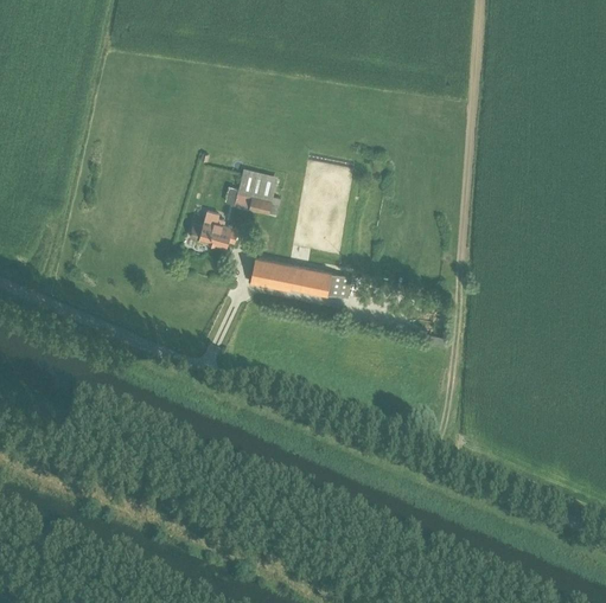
[(229,187),(224,204),(269,215),(269,213),(278,216),(281,200),(273,198),(278,178),(243,171),(238,190),(229,187)]
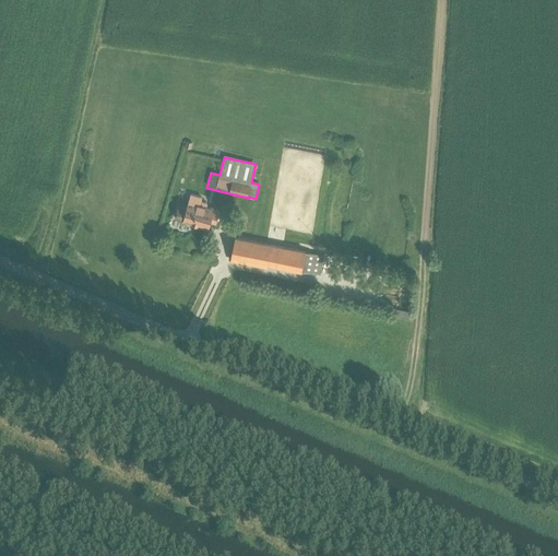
[(187,210),(183,222),(209,229),(211,224),(216,225),(220,212),(206,208),(208,204),(201,202),(202,199),(191,196),(187,210)]
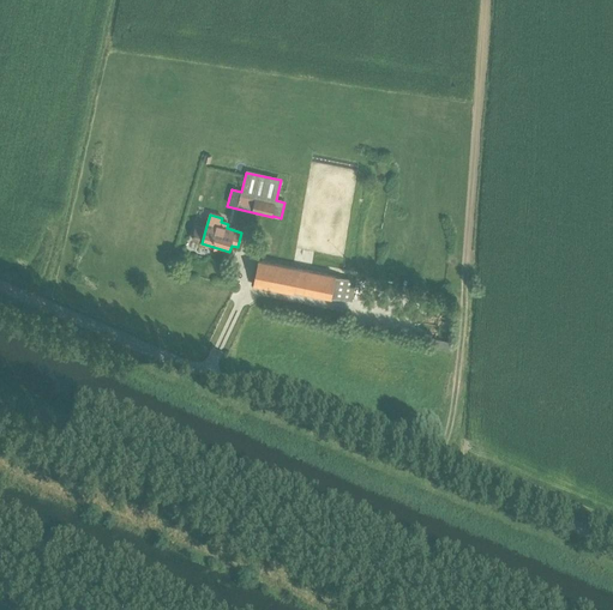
[(202,243),(205,230),(196,227),(191,241),(202,243)]
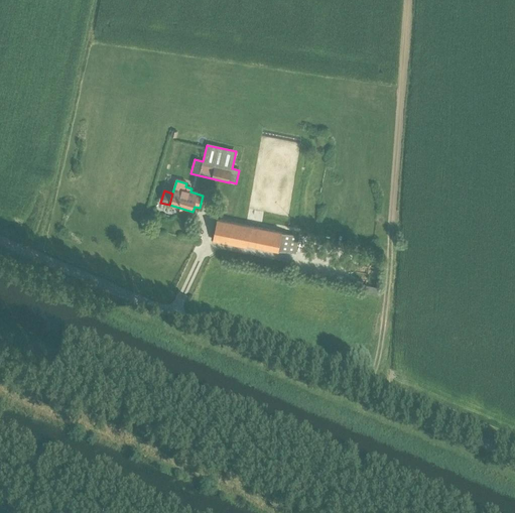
[(278,252),(282,234),(217,221),(213,241),(245,247),(246,245),(278,252)]
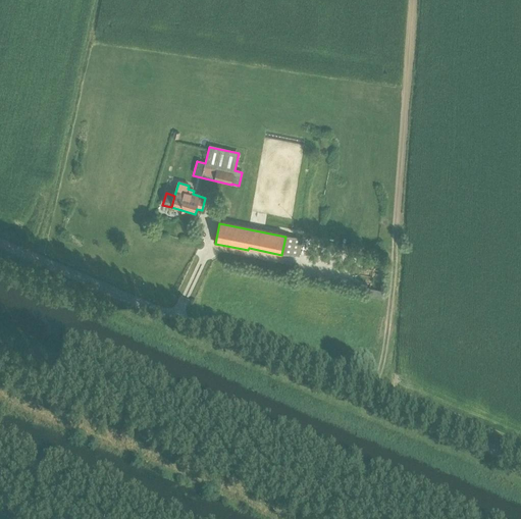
[(285,237),(281,255),(299,258),(303,241),(285,237)]
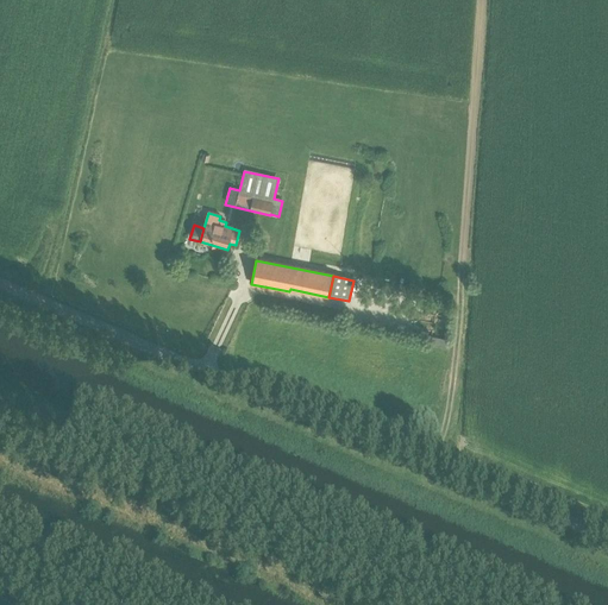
[(432,338),(430,346),(446,351),(449,341),(432,338)]
